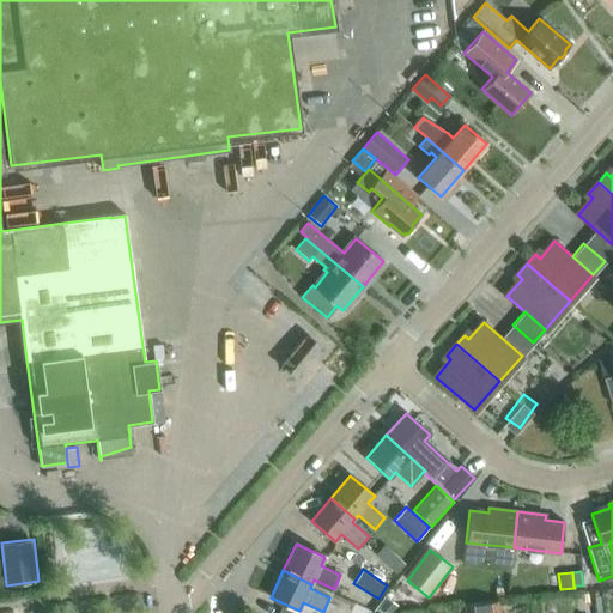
[(382,612),(390,612),(396,605),(387,598),(378,610),(382,612)]
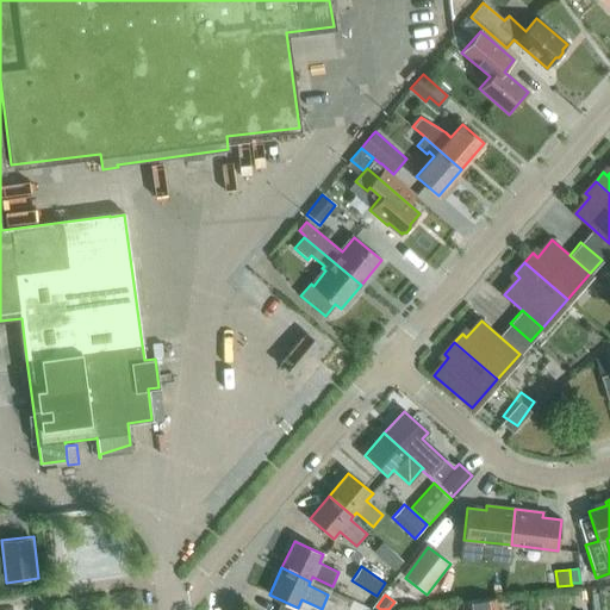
[(537,609),(535,596),(521,597),(522,609),(537,609)]
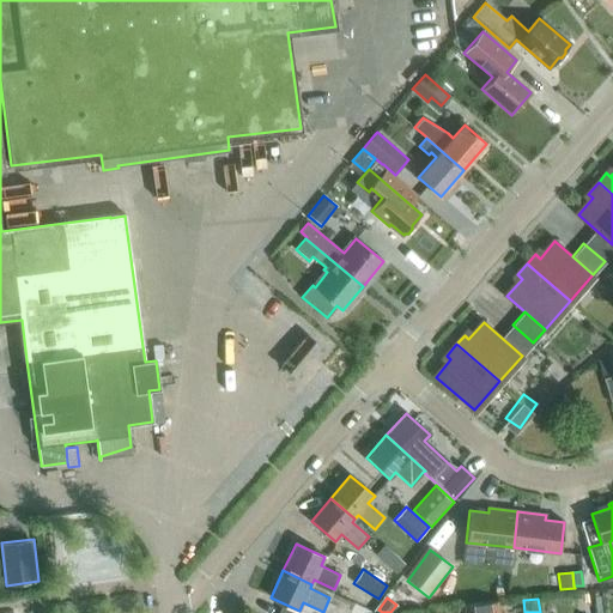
[(481,604),(483,612),(501,612),(499,601),(481,604)]
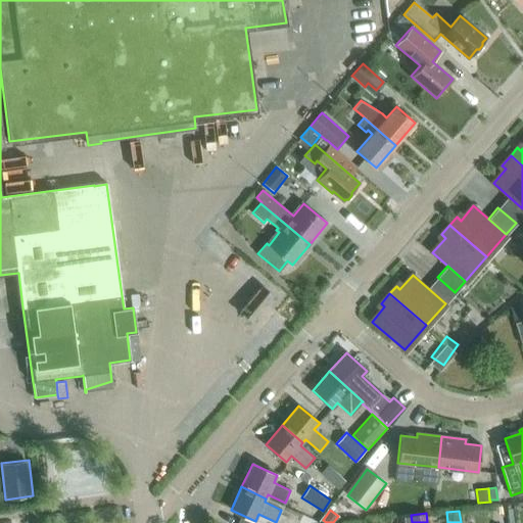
[(412,522),(411,515),(411,514),(395,517),(395,522),(412,522)]
